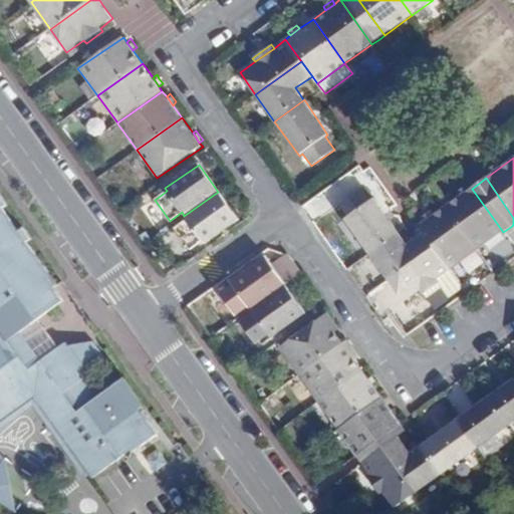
[(345,219),(369,254),(400,233),(399,232),(374,199),(370,201),(361,189),(339,205),(347,217),(345,219)]
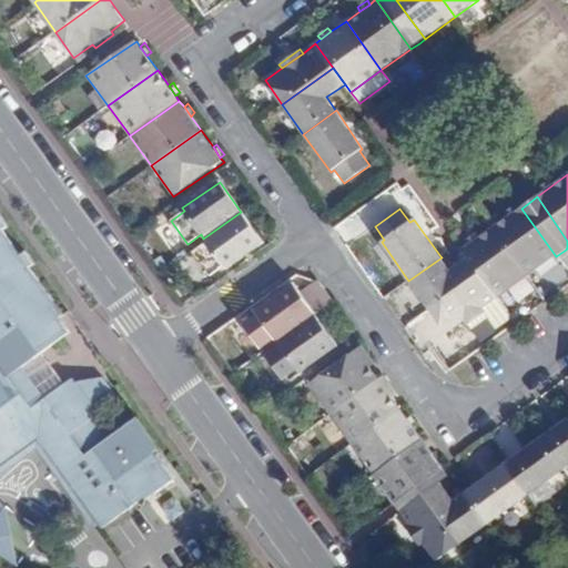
[(485,307),(556,256),(521,209),(463,250),(468,257),(450,270),(442,257),(408,281),(446,335),(465,321),(467,325),(487,312),(485,307)]
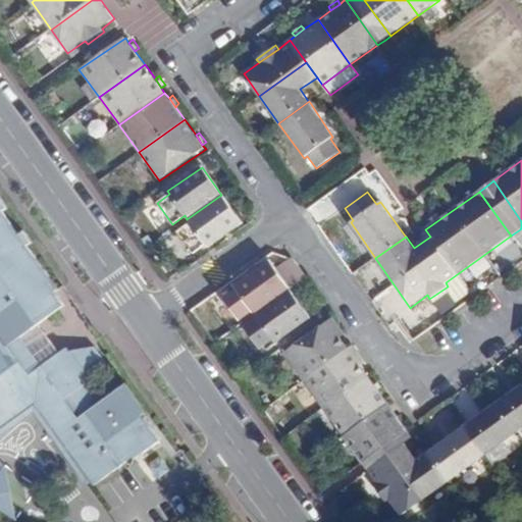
[(222,195),(221,195),(187,219),(190,223),(177,231),(194,255),(207,246),(209,248),(243,223),(222,195)]
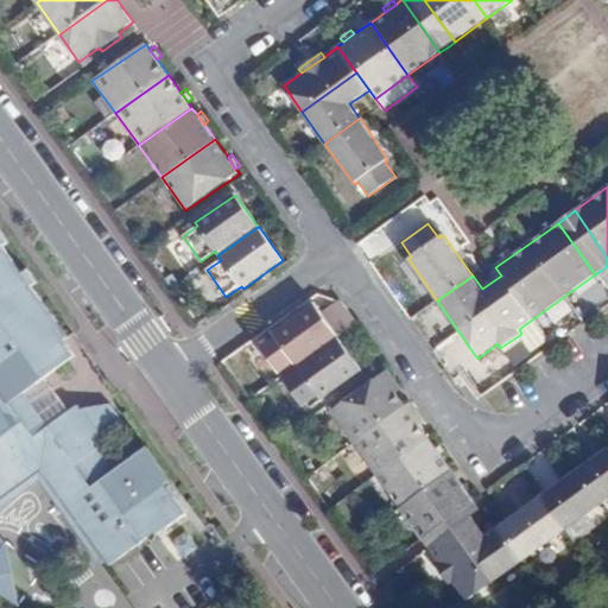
[(82,406),(51,428),(27,394),(78,359),(67,342),(71,340),(36,289),(40,285),(29,270),(24,273),(5,247),(11,244),(0,229),(0,228),(0,505),(38,479),(31,469),(49,456),(56,466),(46,473),(94,539),(103,532),(125,562),(151,543),(147,538),(164,526),(170,533),(196,514),(152,451),(127,469),(112,448),(132,434),(113,407),(84,411),(82,406)]
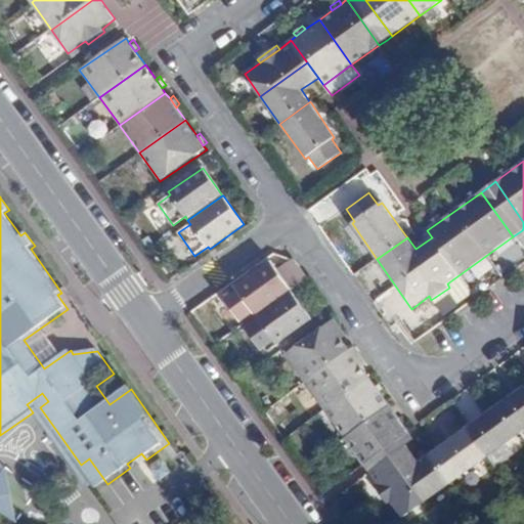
[(270,261),(235,286),(238,291),(224,300),(241,320),(253,312),(256,315),(291,290),(270,261)]
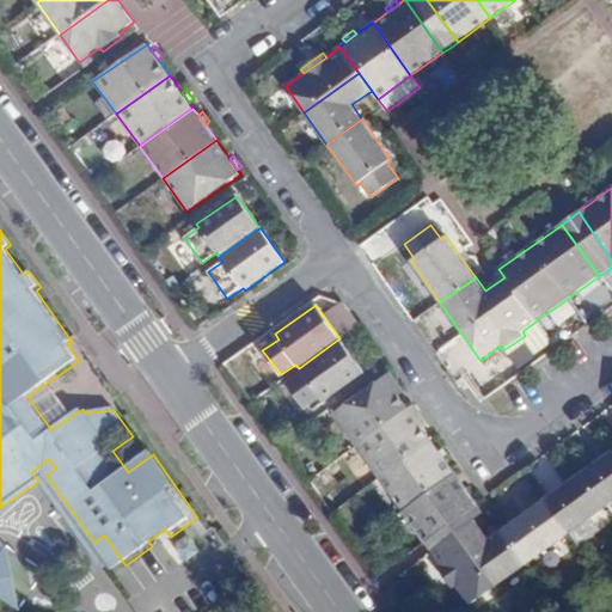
[(340,338),(299,368),(303,372),(287,384),(306,409),(319,398),(324,403),(365,372),(340,338)]
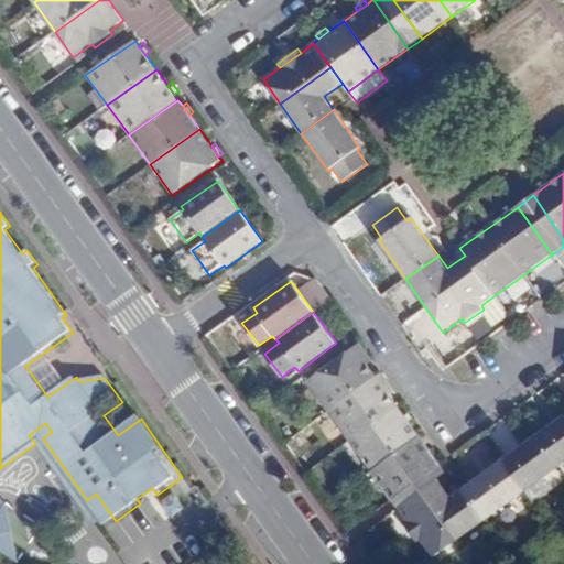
[(361,342),(355,346),(369,365),(375,360),(368,350),(361,342)]
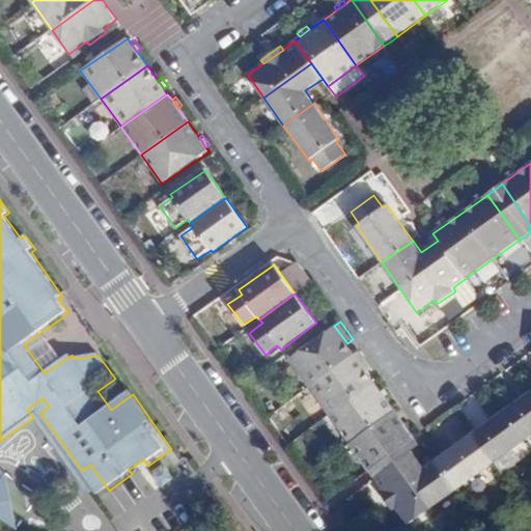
[(287,359),(309,387),(355,354),(347,343),(334,326),(287,359)]
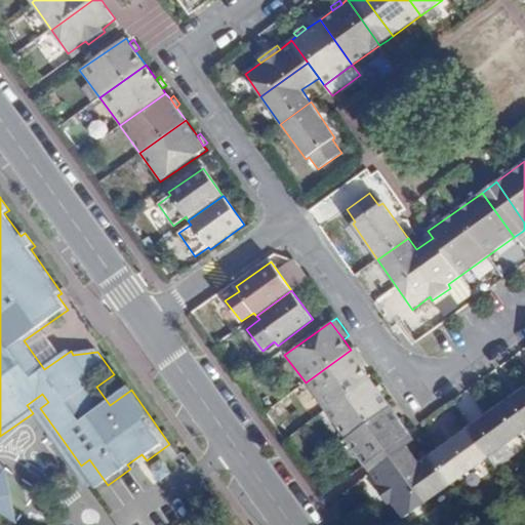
[(351,350),(363,368),(369,363),(364,356),(357,346),(351,350)]
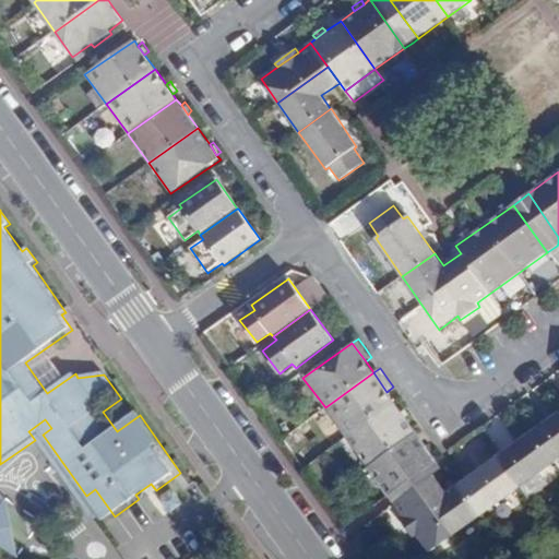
[(325,407),(346,438),(394,403),(387,392),(373,372),(325,407)]
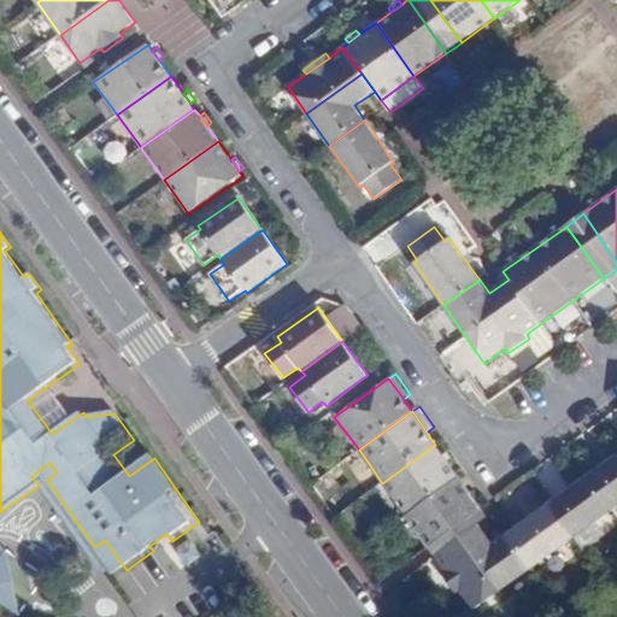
[(382,483),(406,515),(459,477),(448,462),(440,451),(435,445),(382,483)]
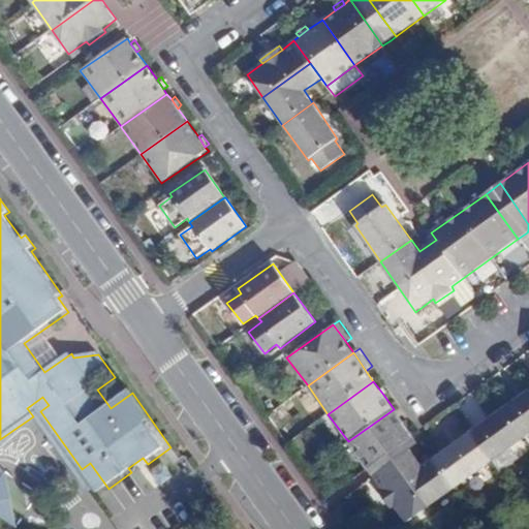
[(377,386),(384,396),(391,391),(383,381),(377,386)]
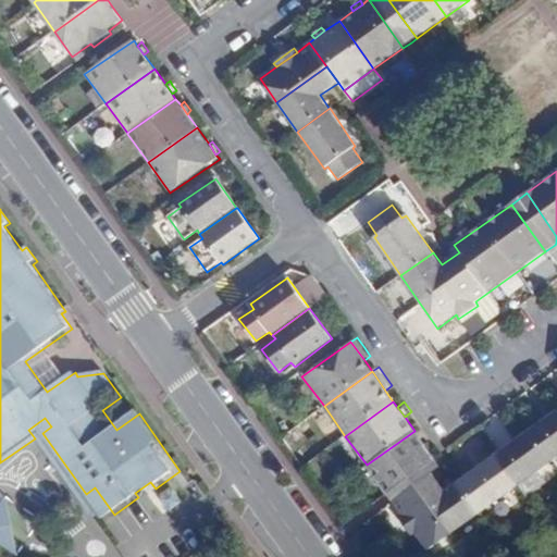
[(556,409),(531,428),(554,459),(556,457),(556,409)]
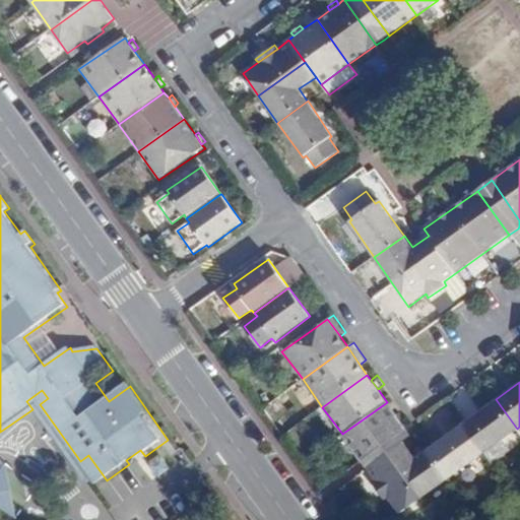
[(26,401),(33,409),(40,404),(48,398),(42,390),(26,401)]
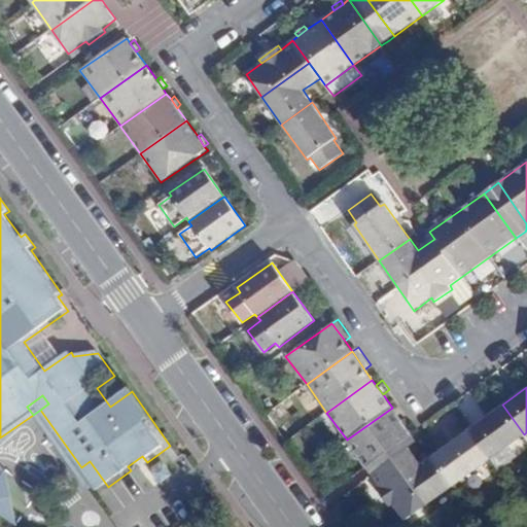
[(501,406),(468,429),(489,459),(523,435),(524,434),(502,405),(501,406)]
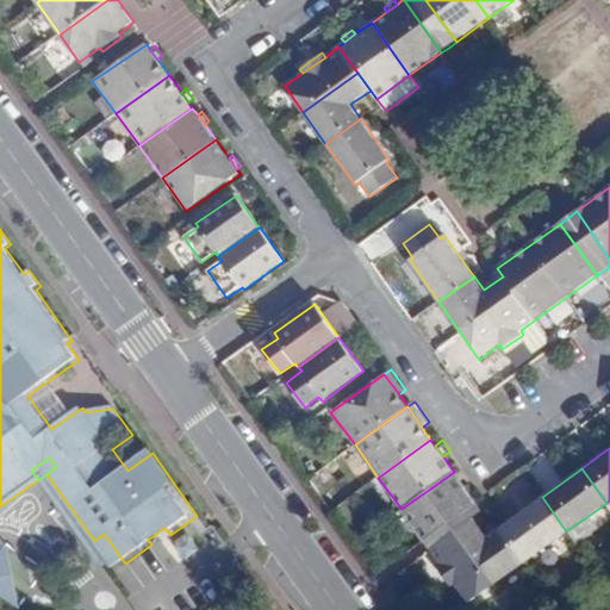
[(424,541),(424,542),(477,504),(454,472),(402,509),(402,510),(424,541)]
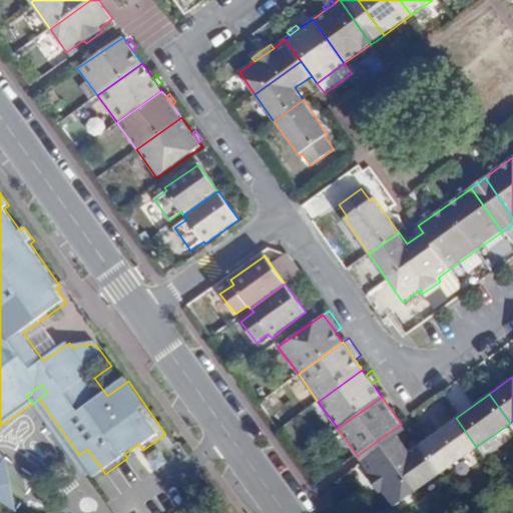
[(422,442),(443,471),(476,447),(456,418),(422,442)]
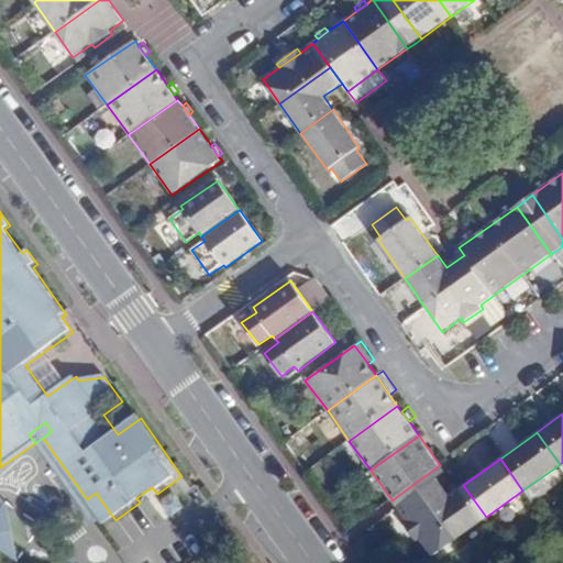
[(396,507),(397,507),(421,489),(437,477),(441,474),(444,472),(442,468),(440,465),(392,500),(394,504),(396,507)]
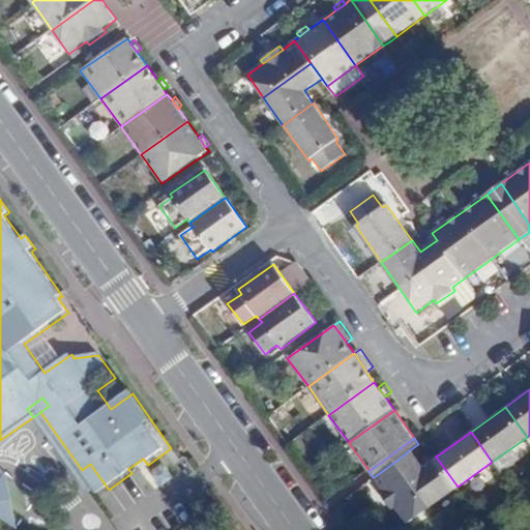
[(396,461),(431,507),(457,488),(458,487),(436,457),(422,467),(411,449),(396,461)]
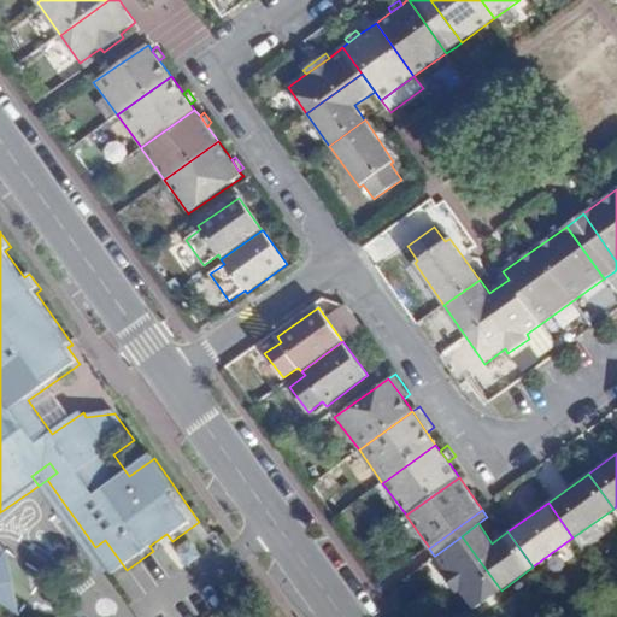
[(154,553),(172,541),(166,534),(150,546),(153,551),(154,553)]
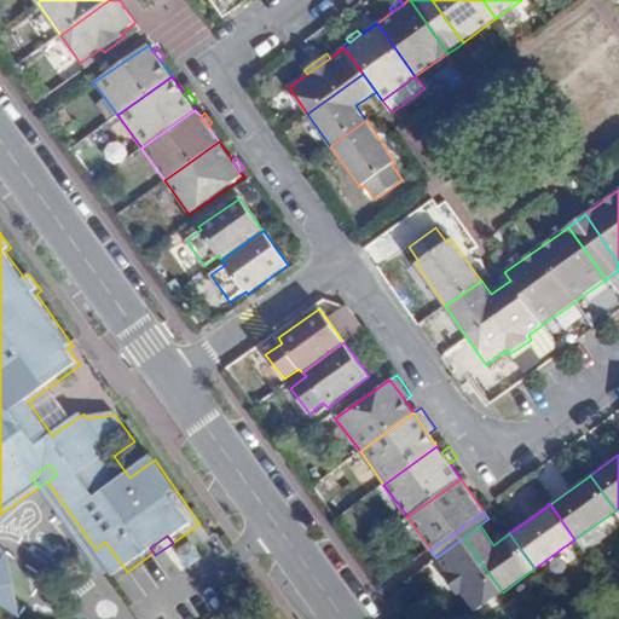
[(502,593),(503,593),(463,538),(437,557),(446,573),(462,594),(474,611),(502,593)]
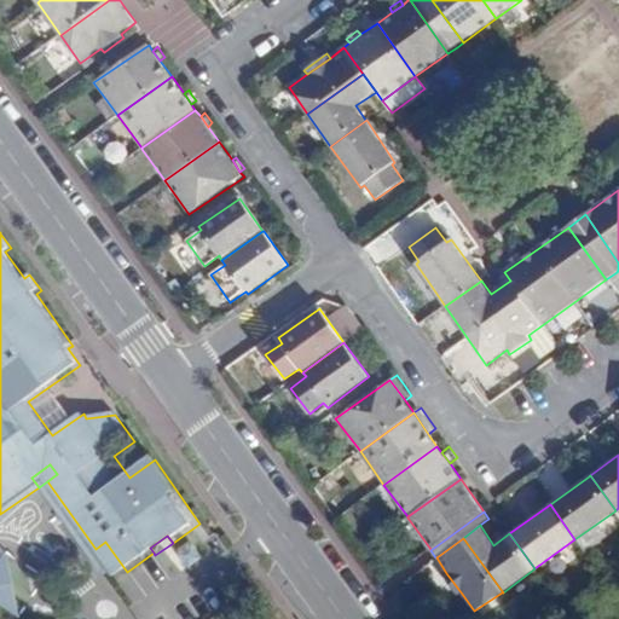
[(116,579),(127,572),(105,542),(96,549),(116,579)]
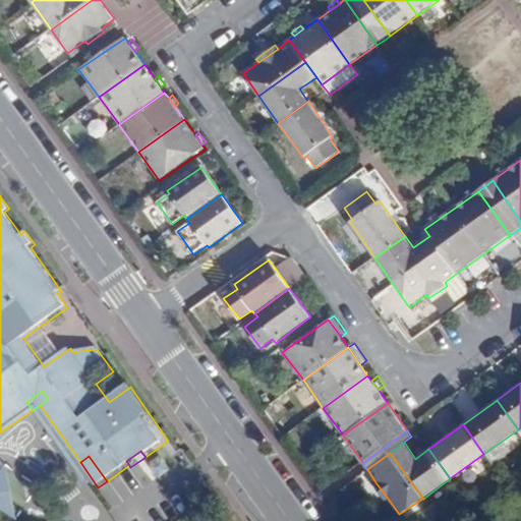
[(172,473),(165,463),(155,470),(163,480),(172,473)]
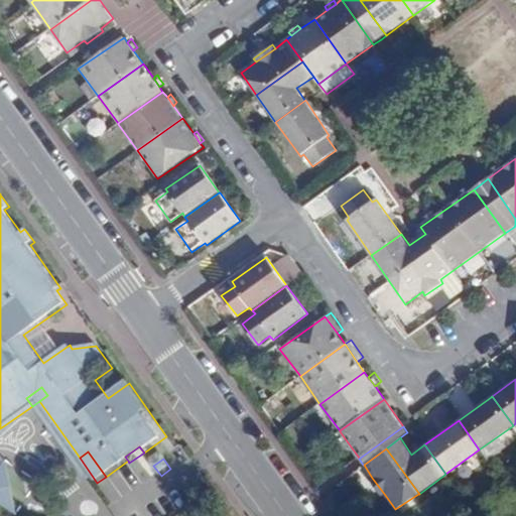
[(0,511),(7,515),(12,515),(2,465),(0,468),(0,511)]
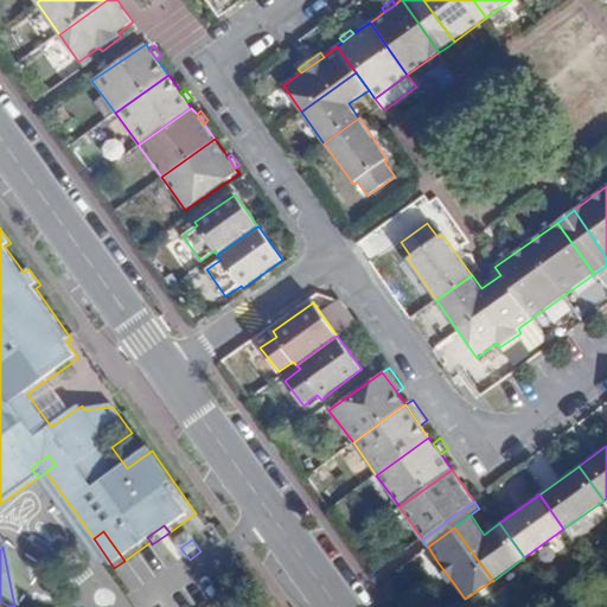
[(453,582),(438,562),(434,564),(448,586),(453,582)]
